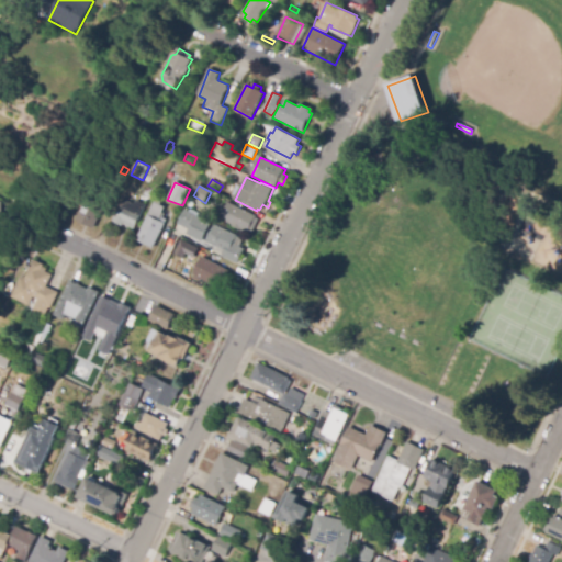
[(93,229),(76,221),(88,195),(105,204),(93,229)]
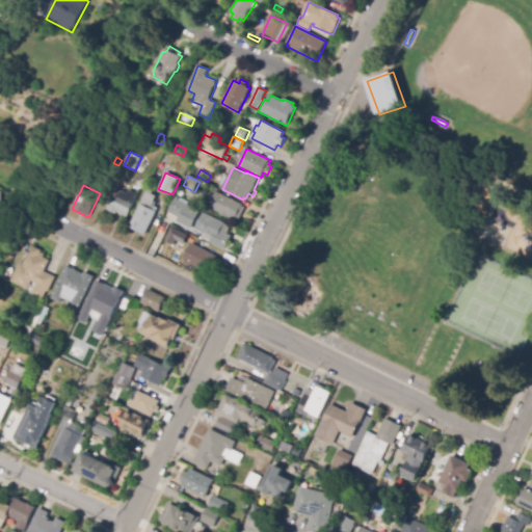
[(128,217),(116,212),(115,214),(107,210),(117,188),(128,193),(130,190),(138,194),(128,217)]
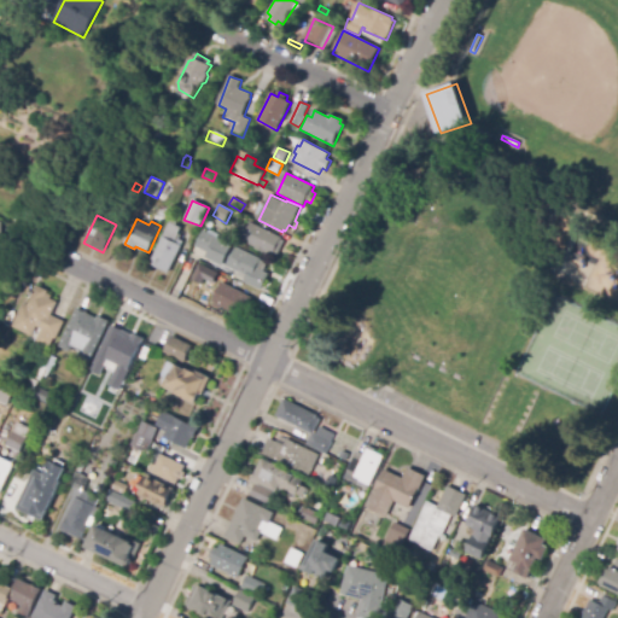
[(170,272),(151,263),(170,222),(170,223),(173,220),(179,223),(178,226),(182,228),(179,234),(182,235),(180,240),(184,242),(170,272)]
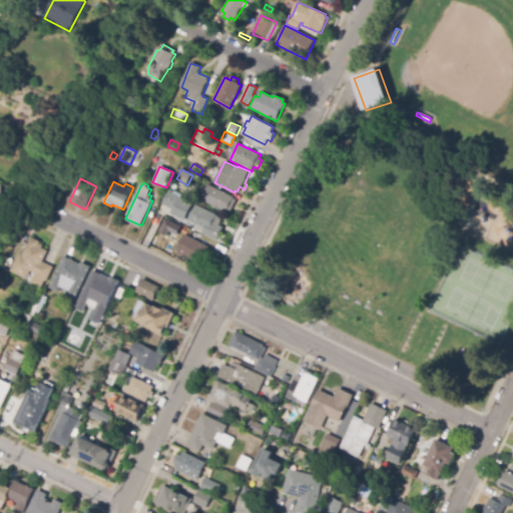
[(230,212),(227,211),(226,212),(219,208),(219,210),(211,206),(212,205),(200,199),(202,195),(199,193),(202,187),(205,188),(207,184),(234,197),(233,199),(236,200),(230,212)]
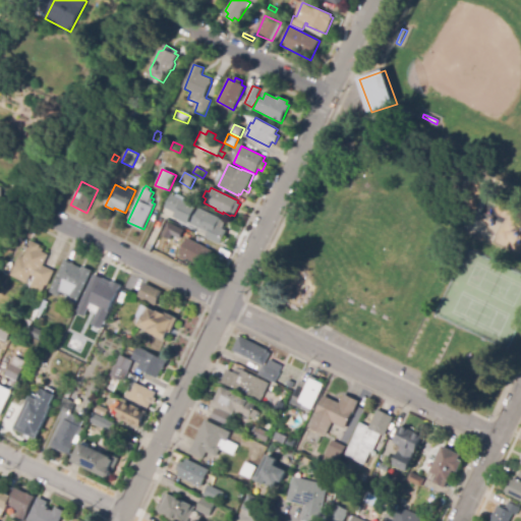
[(200,230),(175,217),(176,215),(165,209),(172,194),(200,209),(226,222),(223,229),(227,231),(220,245),(205,237),(207,233),(200,230)]
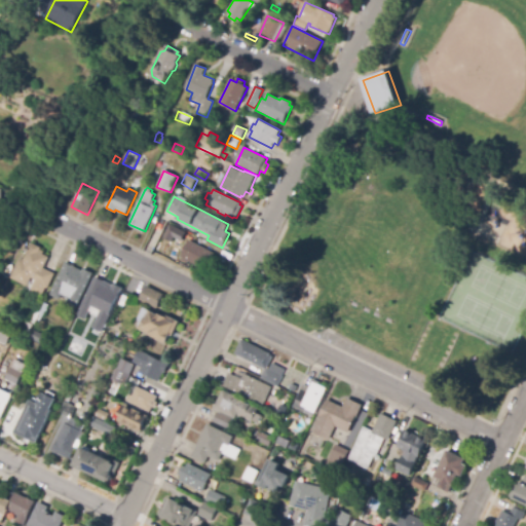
[(173,242),(162,238),(170,224),(186,232),(182,241),(175,238),(173,242)]
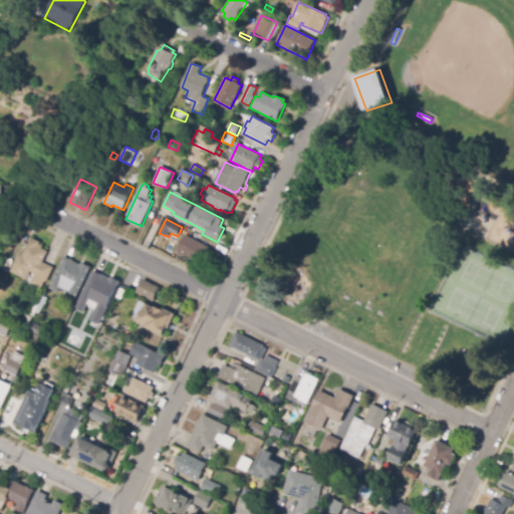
[(198,262),(177,251),(185,236),(198,242),(210,249),(202,264),(198,262)]
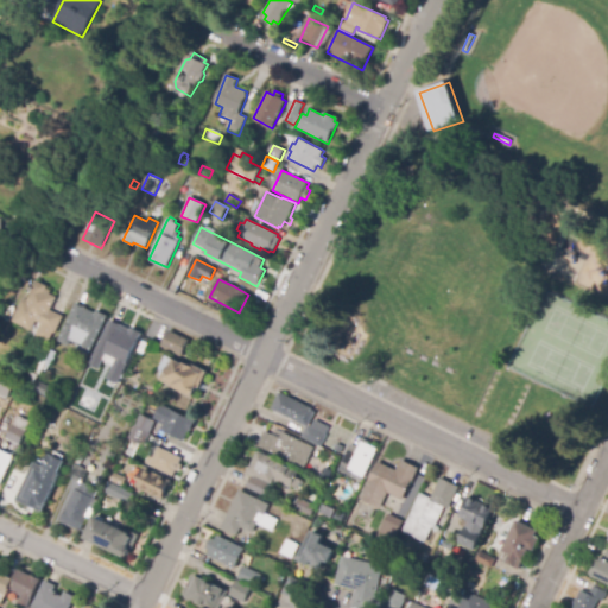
[(48,343),(36,337),(42,323),(36,321),(31,331),(12,322),(23,299),(27,302),(31,293),(30,293),(32,287),(33,289),(36,282),(48,286),(46,289),(51,291),(50,295),(57,297),(50,311),(63,316),(55,334),(52,333),(48,343)]
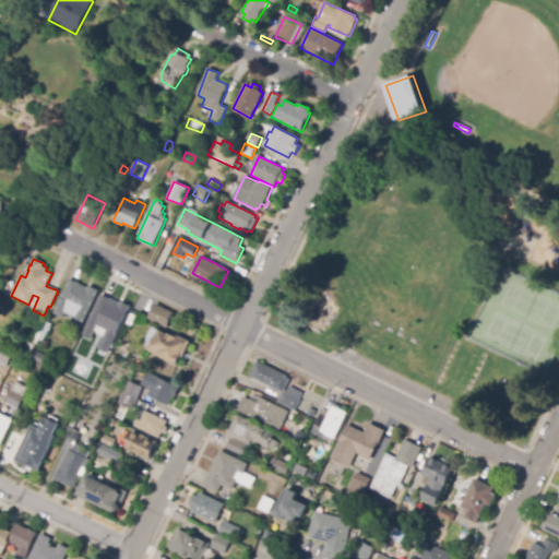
[(99,292),(82,328),(54,313),(70,278),(80,283),(79,284),(88,288),(90,286),(99,292)]
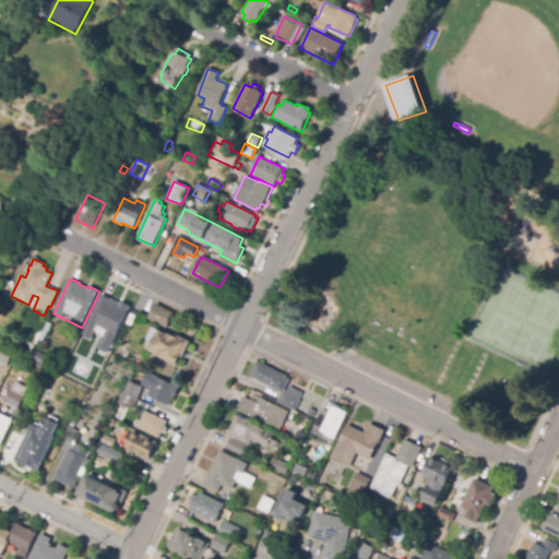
[(119,332),(109,328),(110,324),(92,317),(102,294),(111,298),(109,302),(116,305),(117,304),(119,305),(120,301),(131,306),(119,332)]
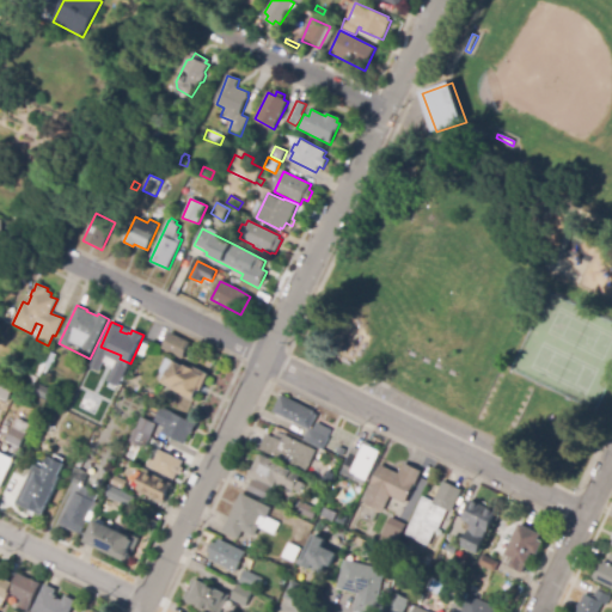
[(183,359),(163,349),(171,332),(191,343),(183,359)]
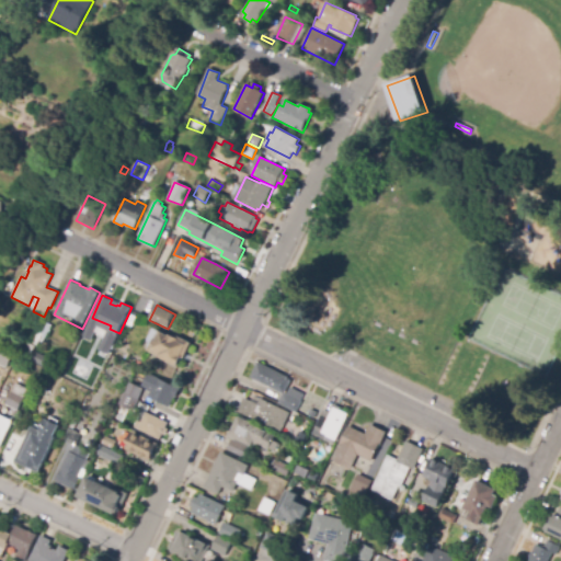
[(133,327),(127,324),(132,315),(137,317),(133,327)]
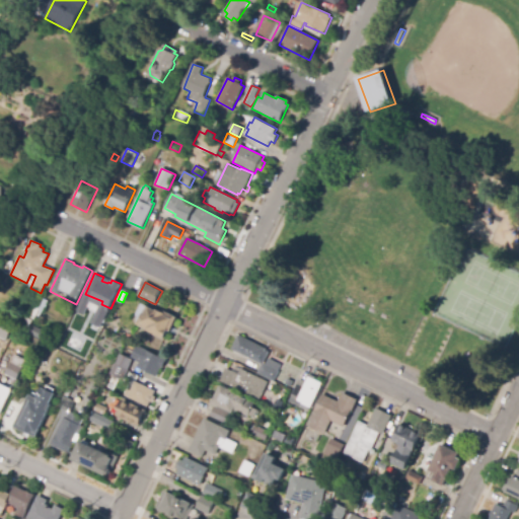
[(33,320),(28,318),(35,304),(41,306),(44,299),(49,302),(43,313),(41,312),(39,317),(35,316),(33,320)]
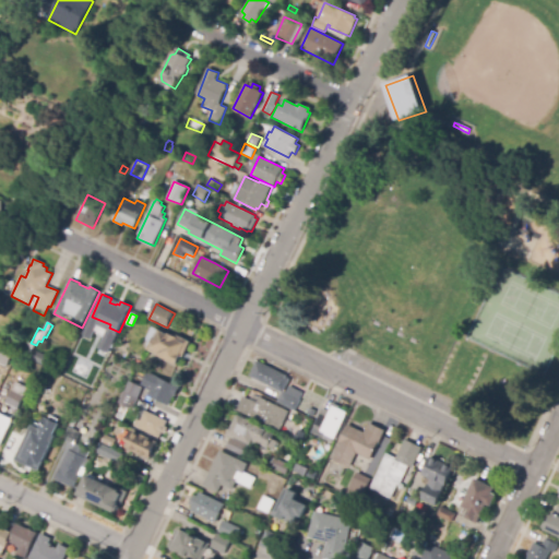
[(147,349),(152,341),(147,339),(154,326),(169,335),(170,333),(178,337),(179,335),(192,342),(189,349),(185,357),(182,356),(178,366),(147,349)]
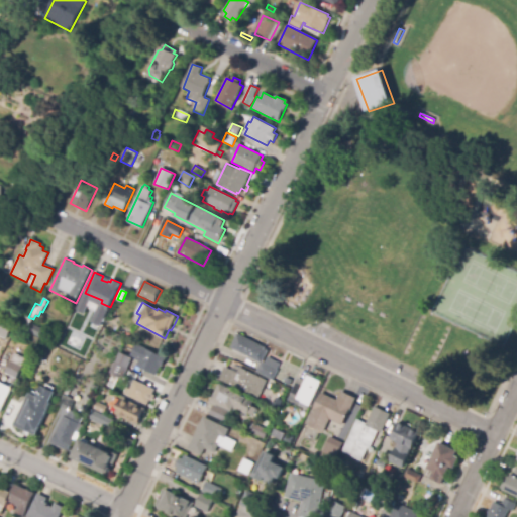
[(23,324),(22,323),(26,317),(32,320),(30,324),(28,326),(23,324)]
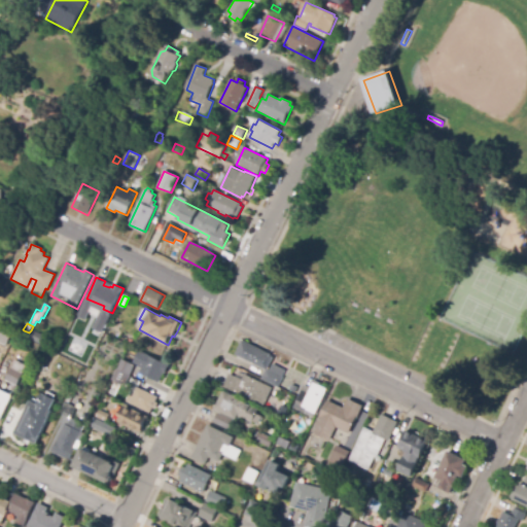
[(0,343),(6,346),(9,336),(0,331),(0,327),(0,326),(0,343)]
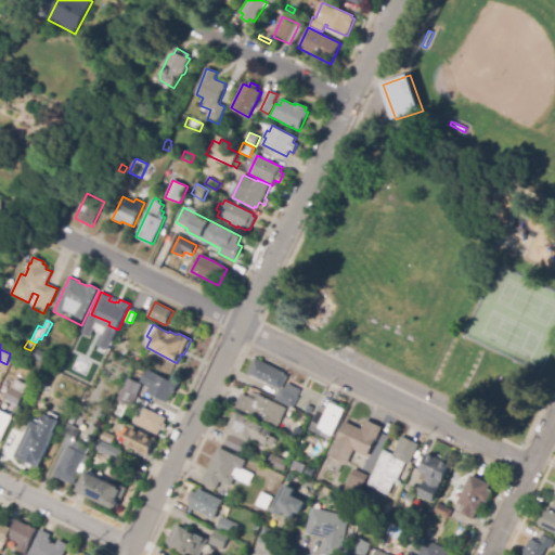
[(44,363),(30,357),(35,348),(49,355),(44,363)]
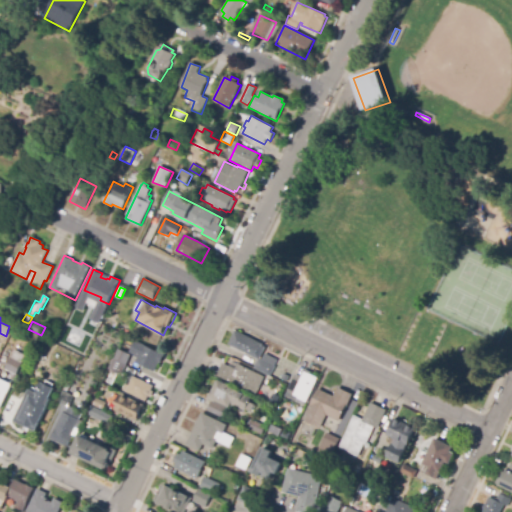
[(270,376),(254,368),(259,360),(229,345),(236,331),(263,344),(262,346),(266,348),(260,359),(263,360),(265,354),(278,360),(275,366),(270,376)]
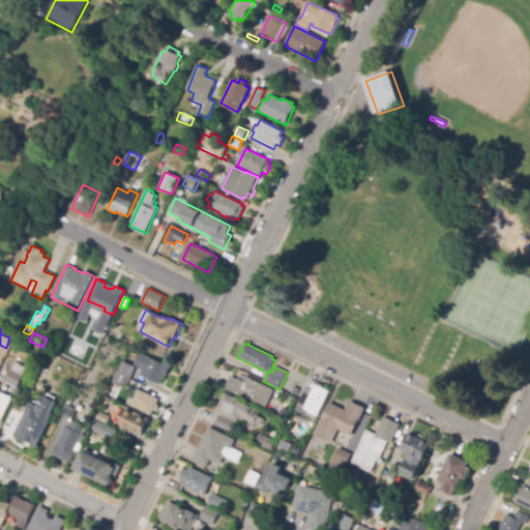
[(42,363),(36,361),(40,352),(47,354),(42,363)]
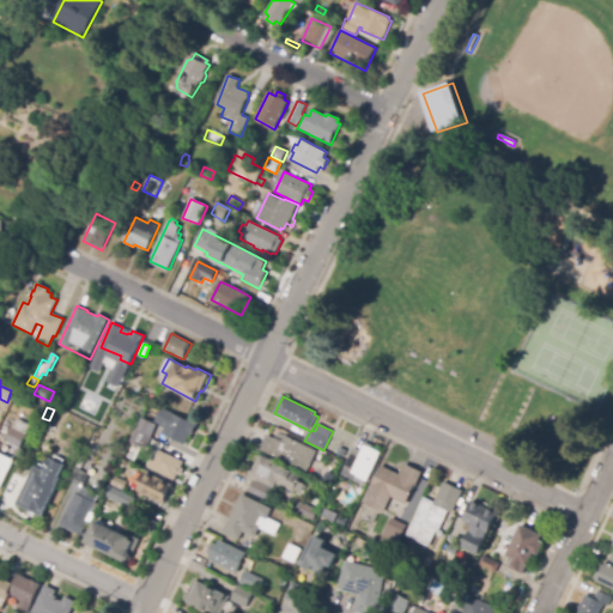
[(186,445),(163,435),(165,429),(161,426),(161,424),(156,422),(163,408),(198,425),(193,436),(190,435),(186,445)]
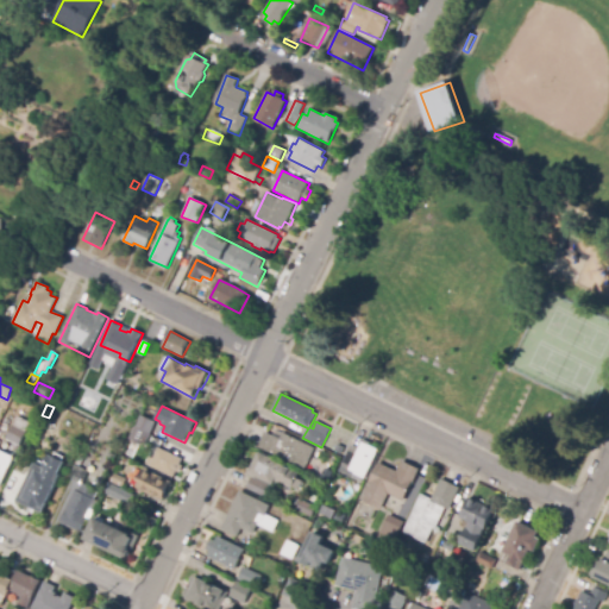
[(145,446),(130,439),(139,415),(156,422),(145,446)]
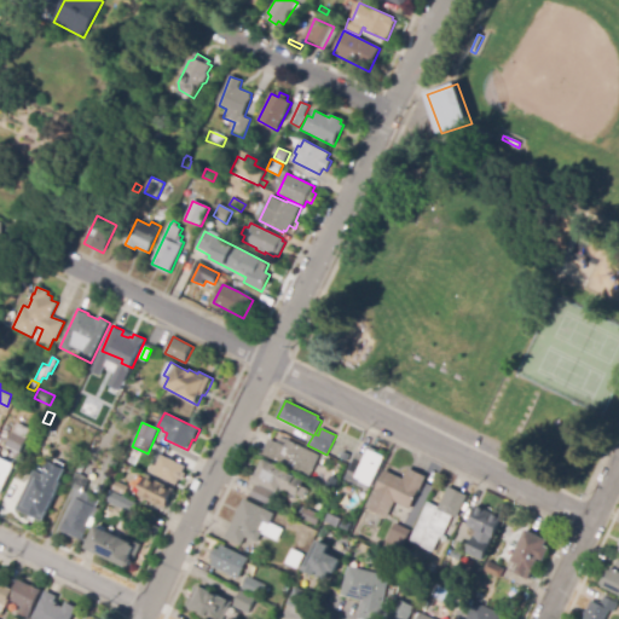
[(19,453),(6,447),(17,424),(30,431),(19,453)]
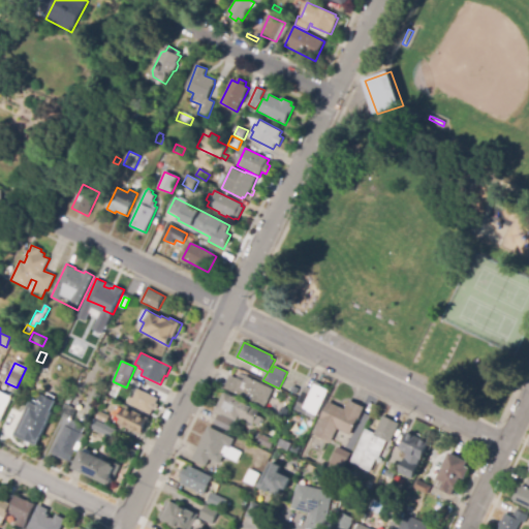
[(270,410),(224,387),(230,376),(243,382),(246,376),(278,393),(270,410)]
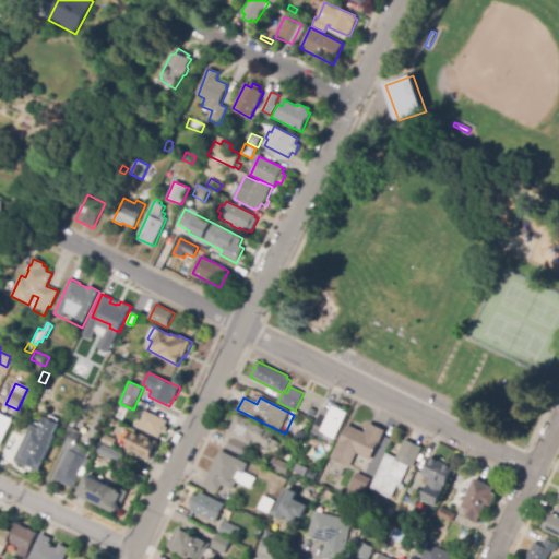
[(323,441),(318,439),(322,431),(313,428),(323,408),(329,411),(332,403),(340,407),(339,408),(347,413),(334,439),(326,436),(323,441)]
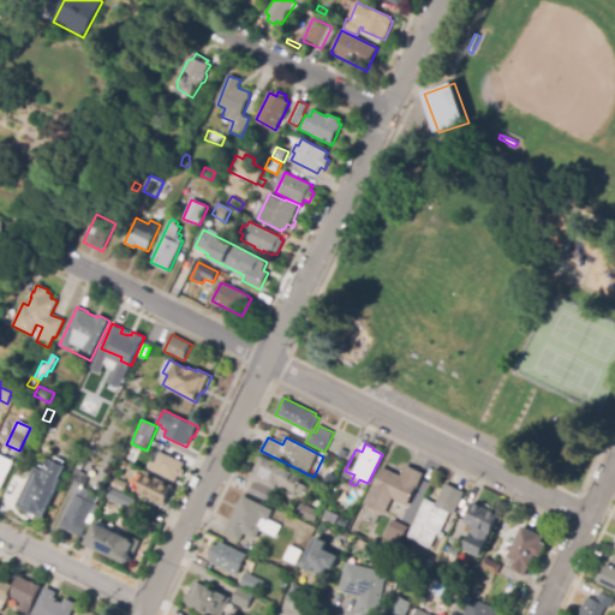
[(175,482),(148,469),(151,463),(155,464),(160,453),(184,464),(181,469),(185,471),(181,478),(178,477),(175,482)]
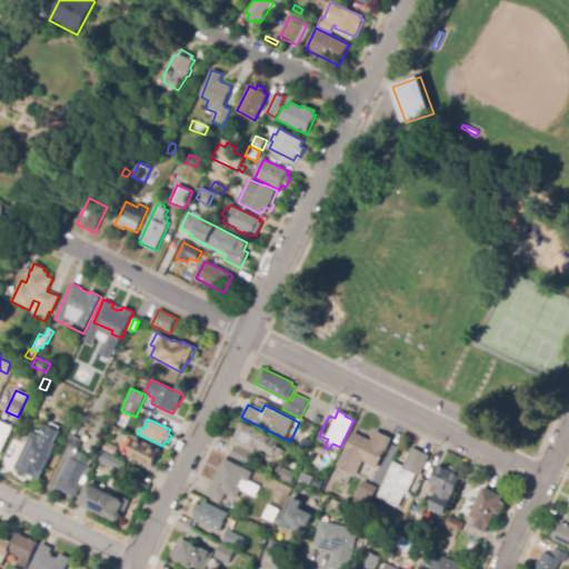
[(0,421),(13,428),(1,453),(0,452),(0,421)]
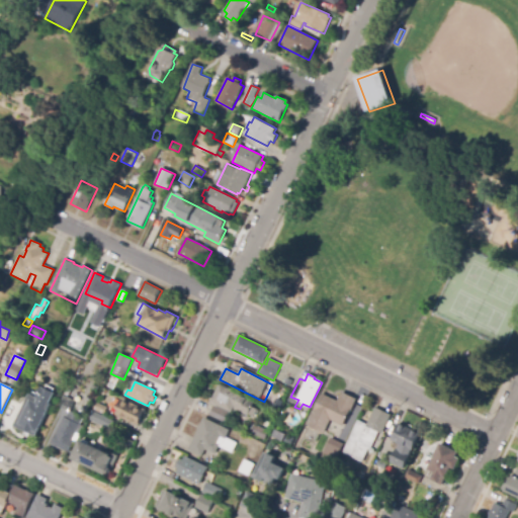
[(254,417),(249,414),(248,416),(234,409),(232,413),(211,404),(221,384),(241,395),(240,396),(248,400),(248,401),(254,404),(253,408),(257,410),(254,417)]
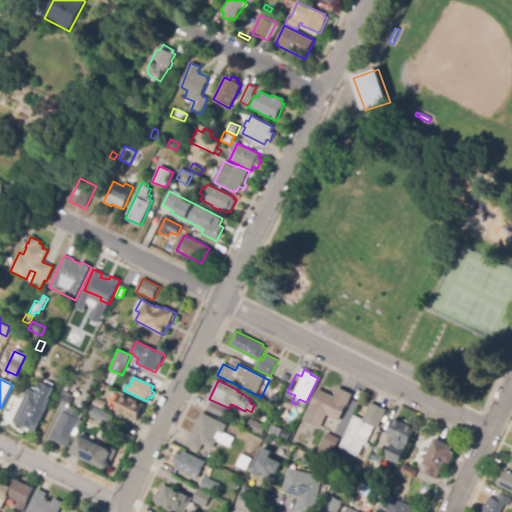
[(37,429),(30,425),(29,427),(25,425),(26,423),(19,419),(27,403),(28,403),(30,398),(36,401),(37,399),(36,399),(44,383),(55,388),(45,409),(46,410),(37,429)]
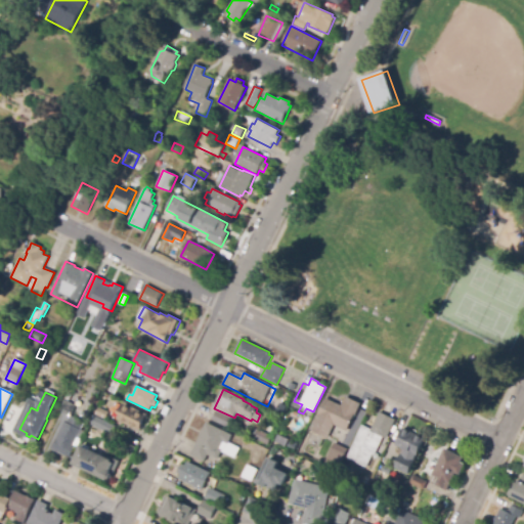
[(328,439),(310,430),(326,398),(341,406),(346,396),(362,404),(356,416),(355,416),(347,432),(335,425),(328,439)]
